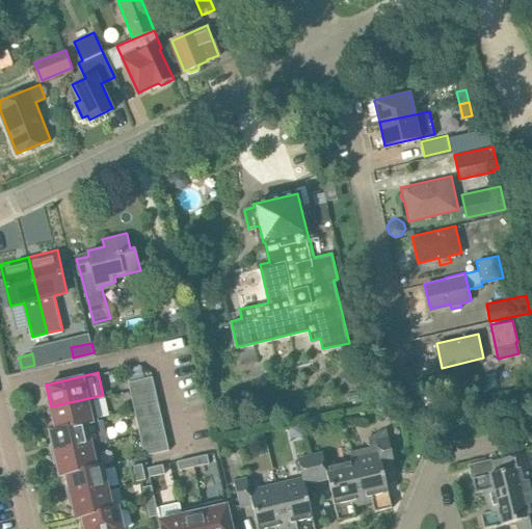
[(479,386),(477,373),(453,377),(454,391),(479,386)]
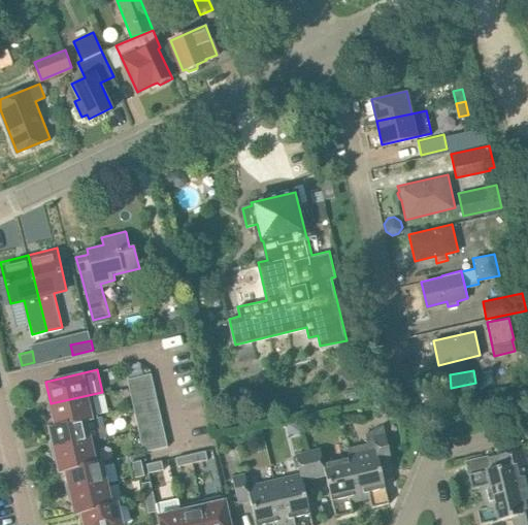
[(129,390),(153,385),(151,372),(126,378),(129,390)]
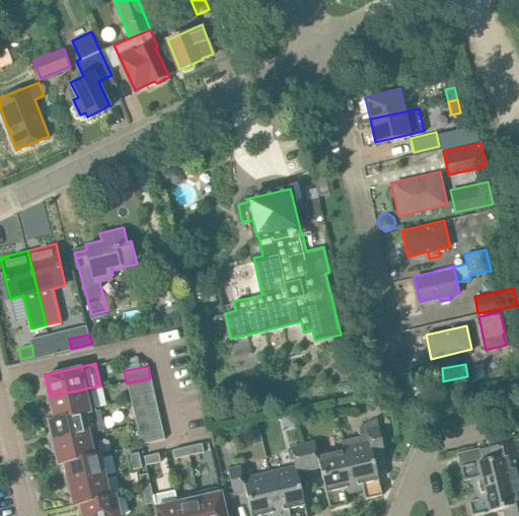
[(130,395),(153,389),(150,378),(127,383),(130,395)]
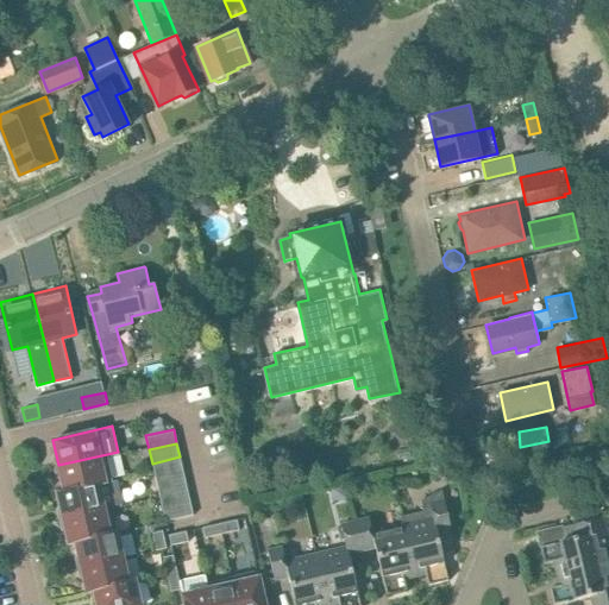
[(107,481),(113,480),(107,454),(58,465),(63,490),(57,491),(57,492),(107,480),(107,481)]
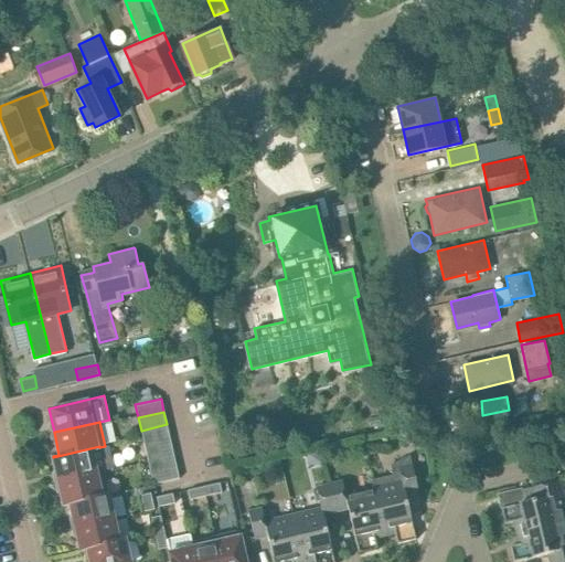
[(145,444),(170,437),(167,424),(141,431),(145,444)]
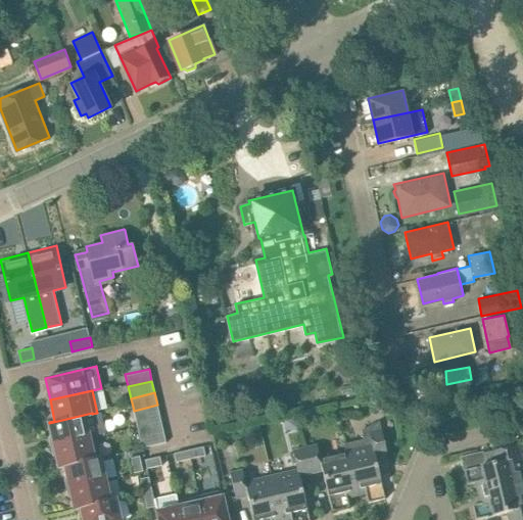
[(376,396),(378,408),(391,405),(389,393),(376,396)]
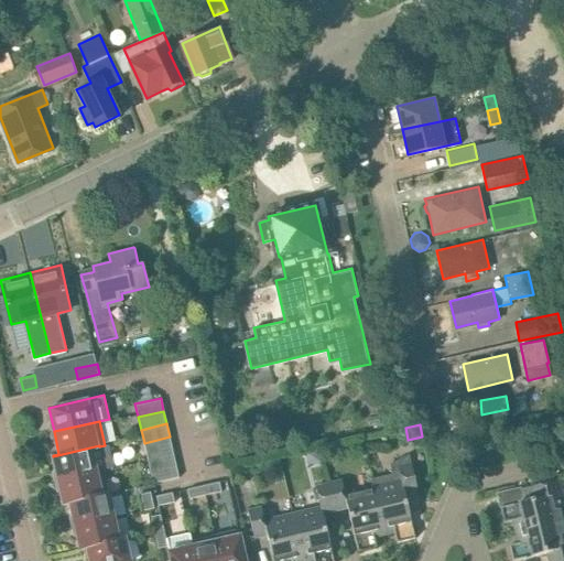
[(147,455),(173,450),(170,437),(144,443),(147,455)]
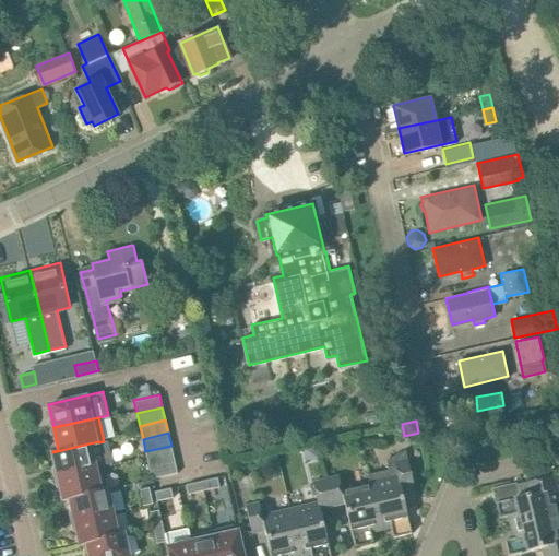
[(98,441),(52,452),(58,475),(96,466),(111,463),(106,440),(104,441),(98,442),(98,441)]
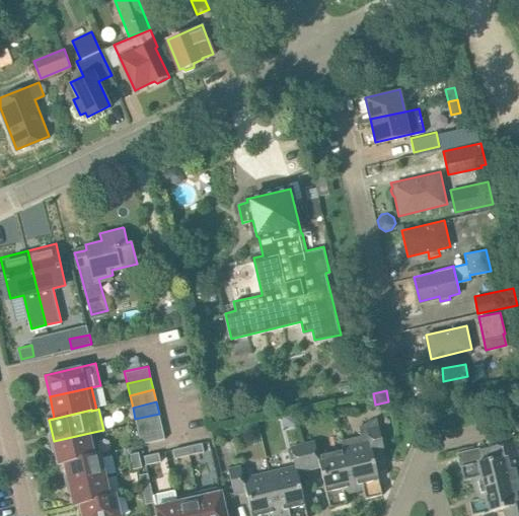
[(138,431),(162,425),(159,414),(135,419),(138,431)]
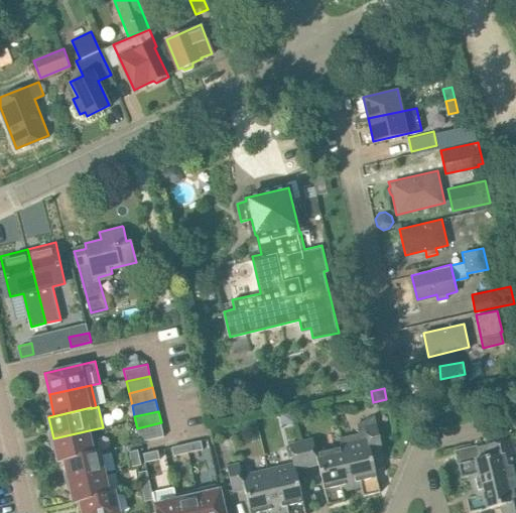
[(382,447),(376,422),(375,414),(357,422),(359,432),(341,435),(342,442),(341,442),(352,487),(361,485),(363,494),(380,490),(371,451),(382,447)]
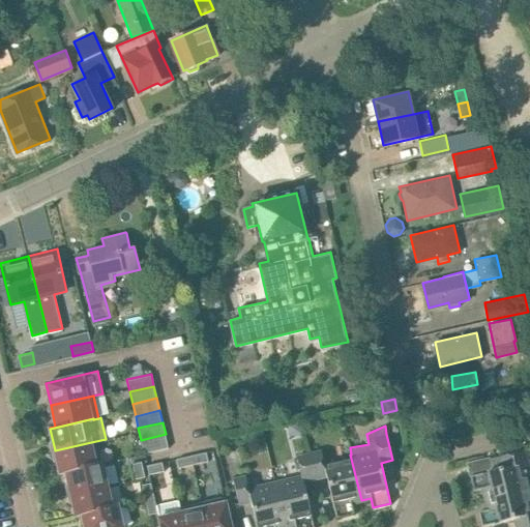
[(141,440),(144,452),(169,446),(166,434),(141,440)]
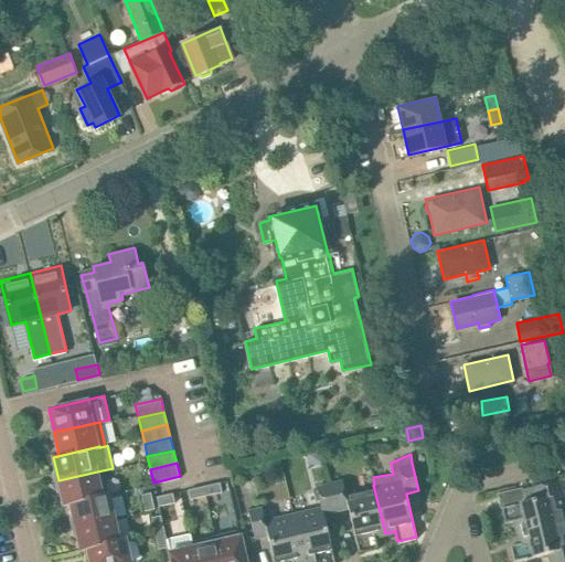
[(63,504),(109,494),(109,492),(103,494),(97,472),(59,480),(63,504)]
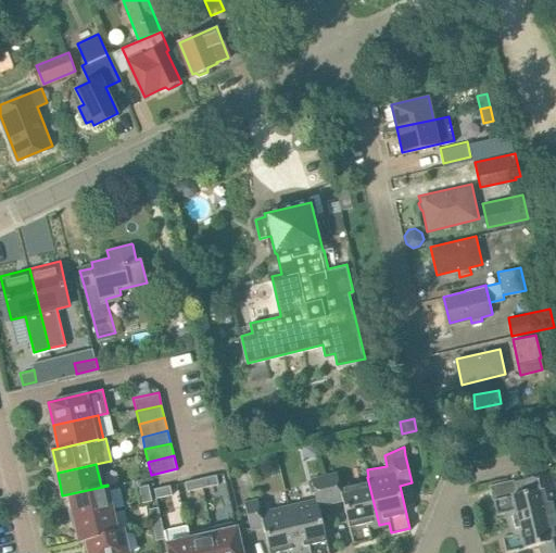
[(508,523),(555,511),(555,493),(551,470),(514,480),(517,492),(494,498),(497,513),(510,511),(513,520),(507,522),(508,523)]
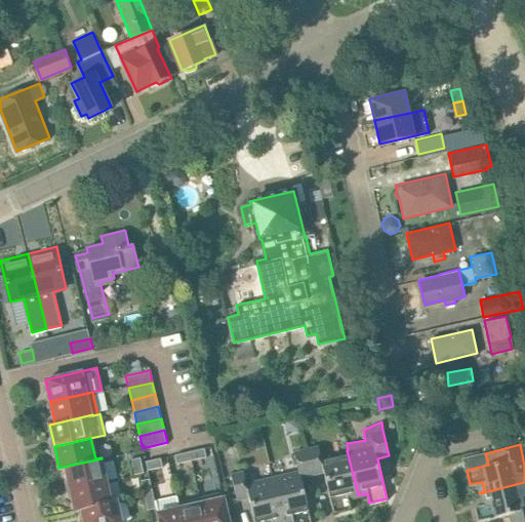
[(358,495),(347,450),(321,456),(318,445),(306,448),(312,473),(324,471),(333,512),(351,508),(349,497),(358,495)]
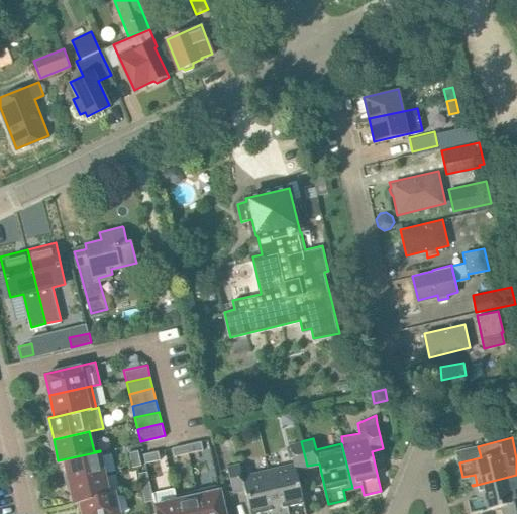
[(187,443),(189,451),(203,448),(201,439),(187,443)]
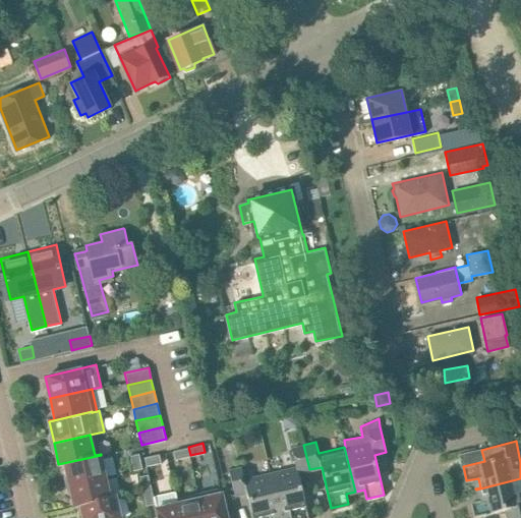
[(308,517),(298,472),(309,469),(303,445),(291,447),(296,466),(270,472),(281,517),(290,515),(290,517),(308,517)]
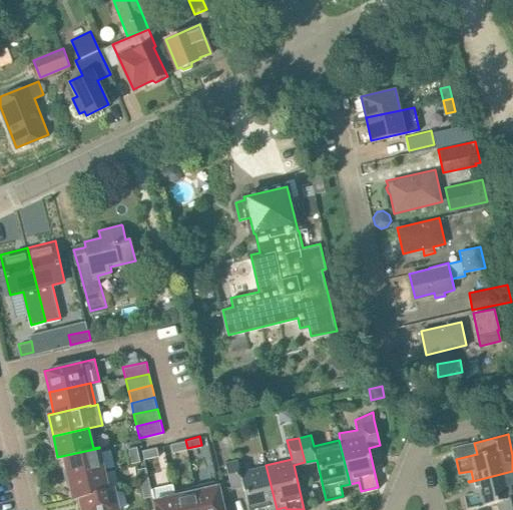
[(172,452),(187,448),(185,440),(170,443),(172,452)]
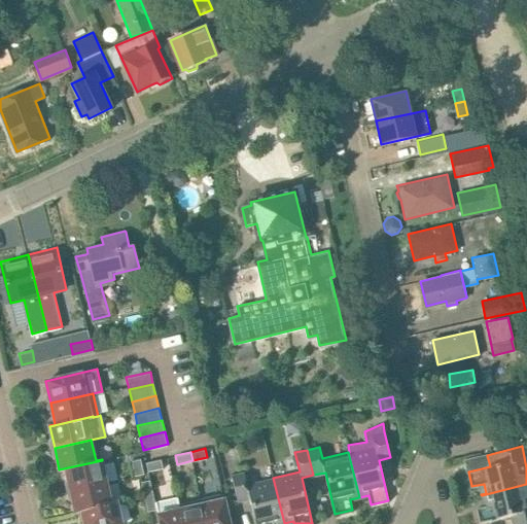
[(132,459),(135,475),(144,473),(141,457),(132,459)]
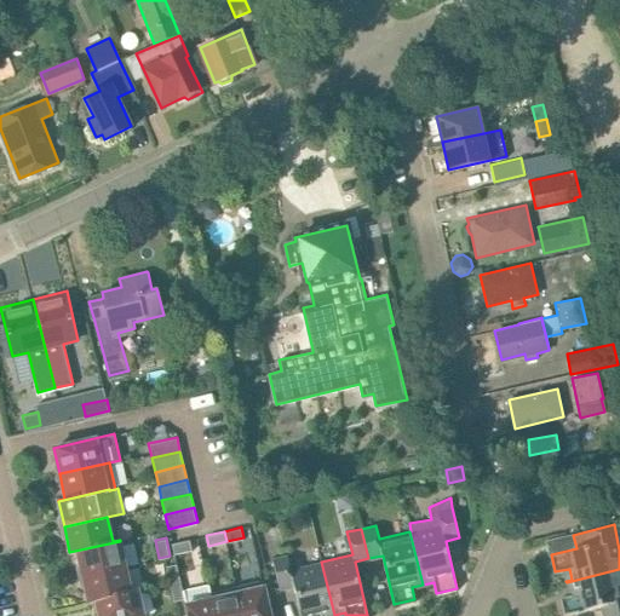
[(190,539),(172,542),(174,553),(193,550),(190,539)]
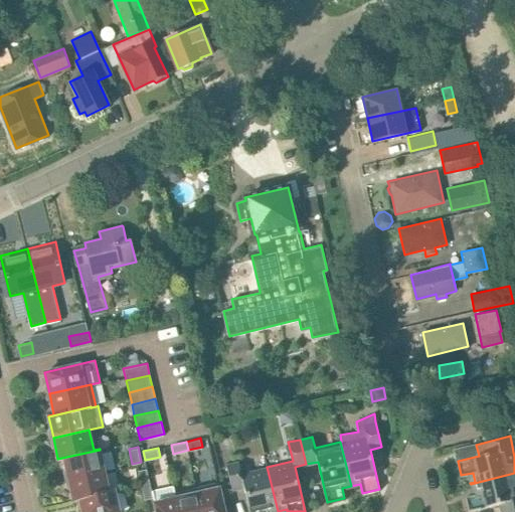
[(68,479),(104,471),(100,450),(57,459),(58,460),(63,458),(68,479)]
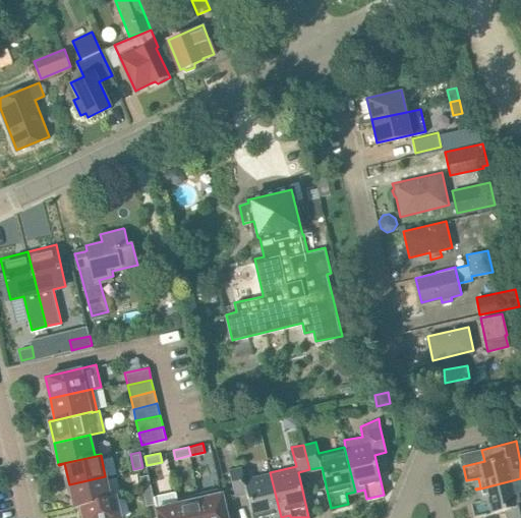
[(275,517),(281,517),(270,472),(244,478),(241,467),(229,469),(235,495),(246,493),(252,517),(275,517)]
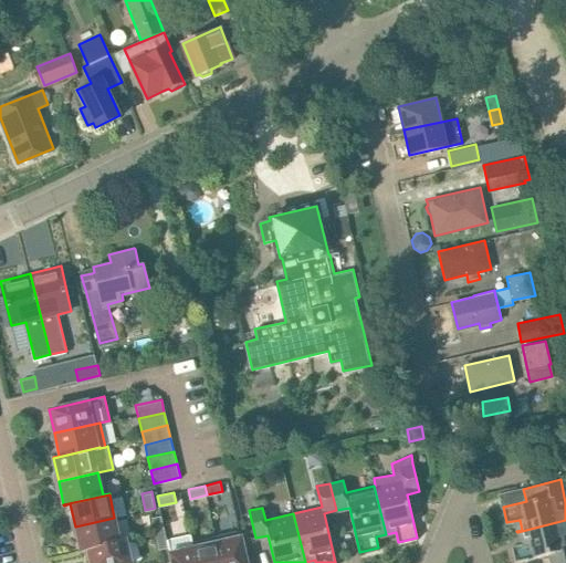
[(155,532),(165,530),(161,514),(152,517),(155,532)]
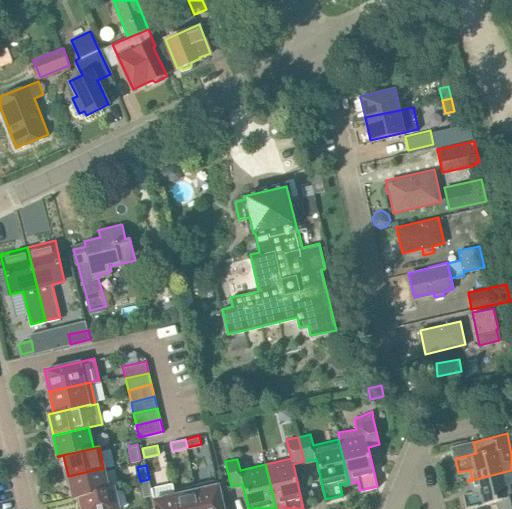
[(73,497),(114,487),(108,488),(103,468),(68,476),(73,497)]
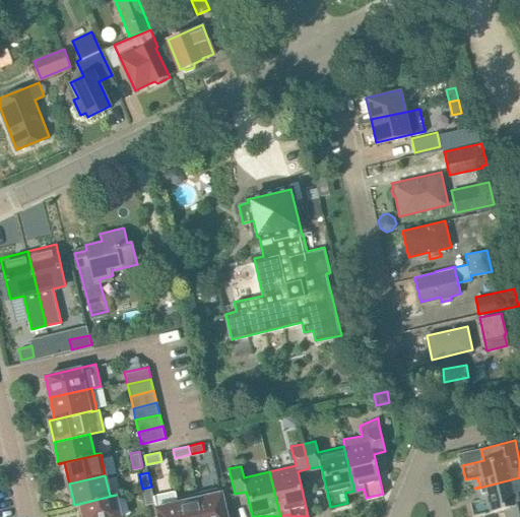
[(506,516),(513,516),(519,515),(519,477),(475,489),(479,488),(482,498),(470,501),(473,515),(505,508),(506,516)]
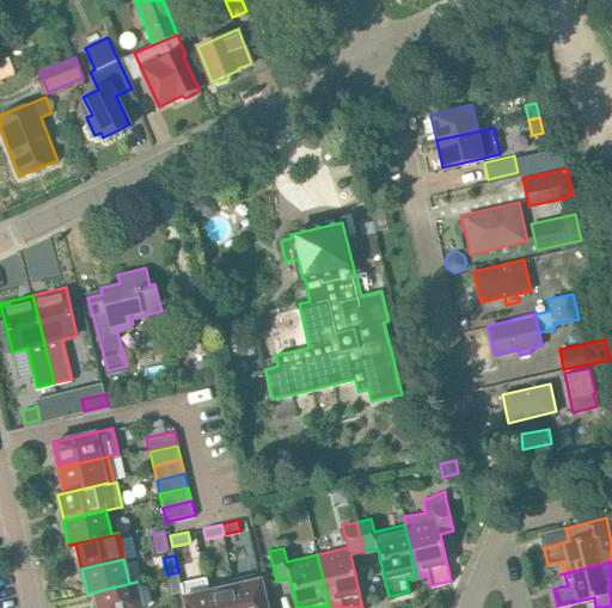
[(182,590),(181,582),(178,572),(167,575),(172,593),(182,590)]
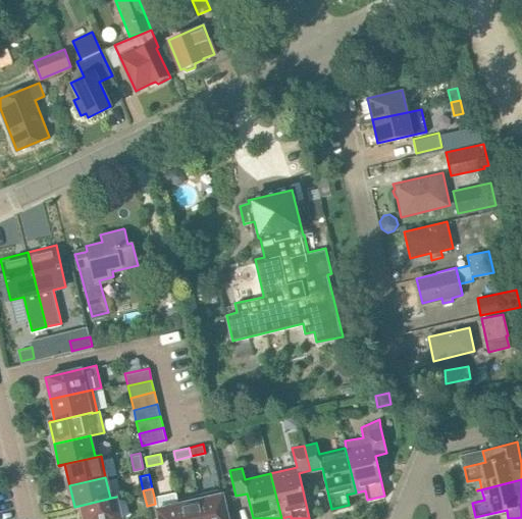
[(204,518),(227,518),(221,488),(199,492),(204,518)]
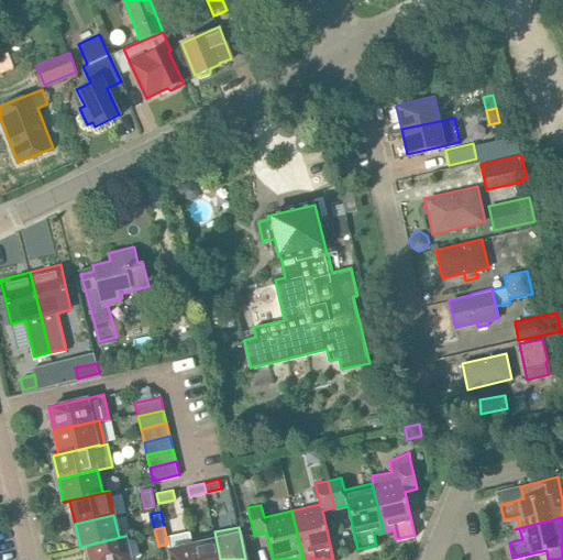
[(196,559),(191,537),(189,530),(166,536),(167,544),(170,559),(196,559)]
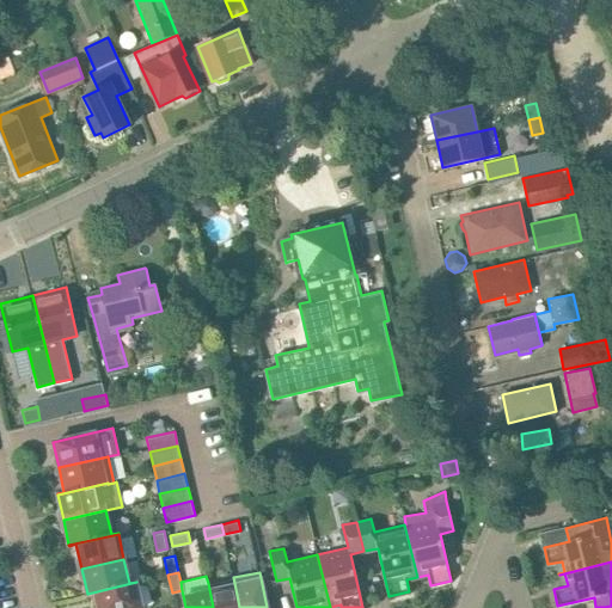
[(213,607),(239,607),(233,577),(208,583),(213,607)]
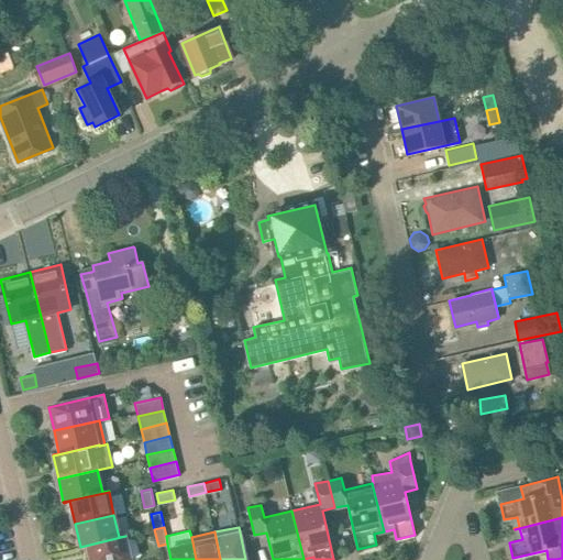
[(130,559),(125,536),(80,547),(87,546),(89,559),(130,559)]
